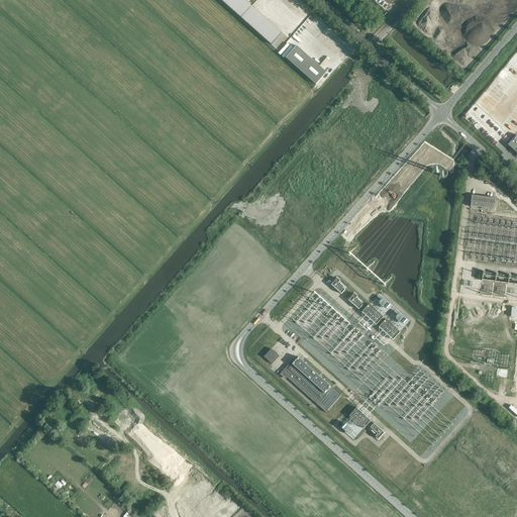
[(245,0),(221,0),(242,18),(252,7),(245,0)]
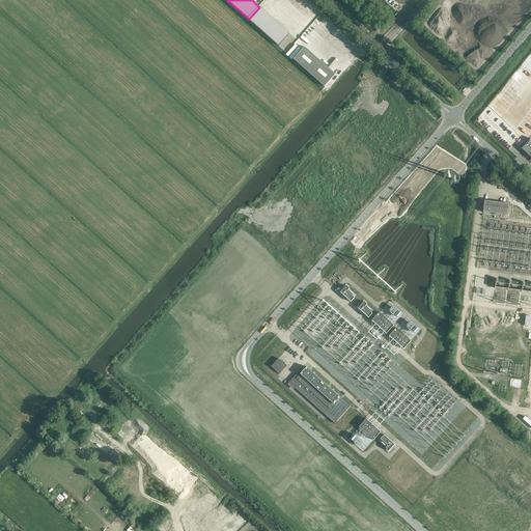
[(259,7),(249,19),(279,46),(289,33),(259,7)]
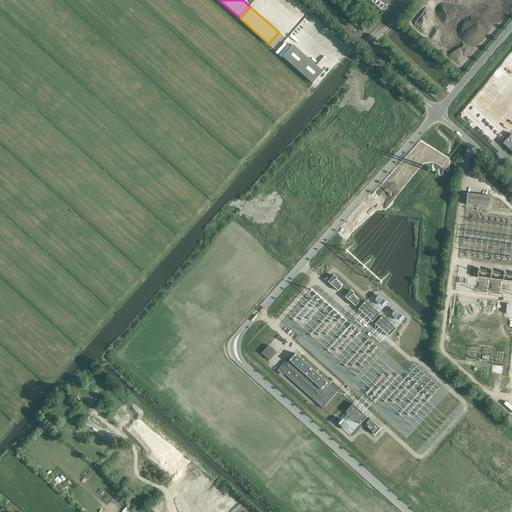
[(324,72),(294,45),(283,57),(313,84),(324,72)]
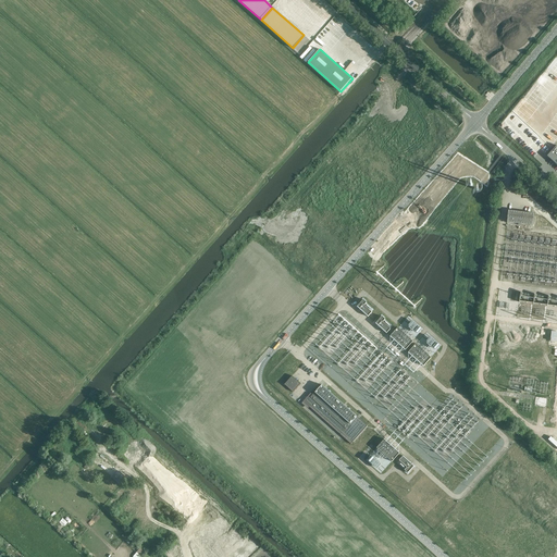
[(506,122),(519,134),(527,126),(512,113),(506,122)]
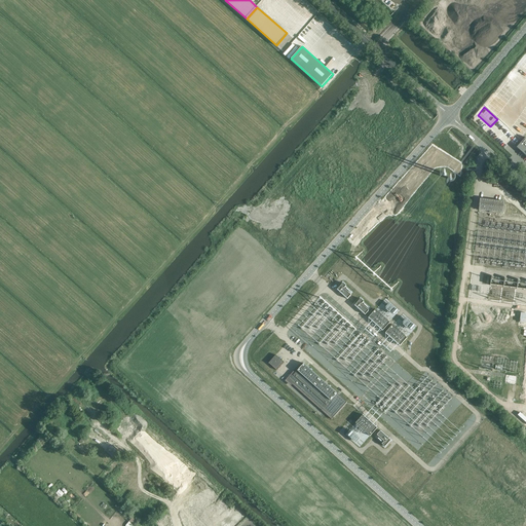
[(525,137),(525,138),(517,148),(525,155),(525,137)]
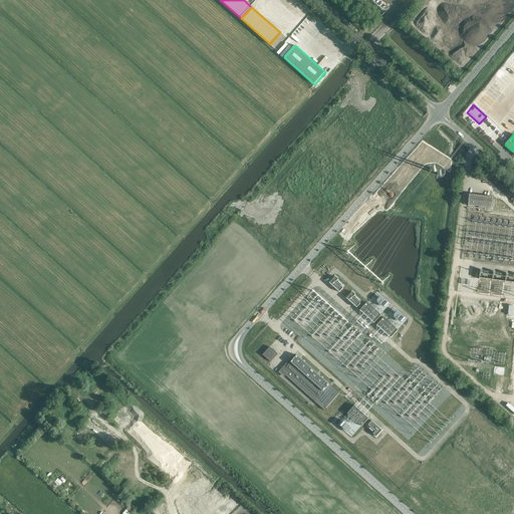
[(482,196),(469,194),(469,196),(468,201),(469,201),(468,206),(478,207),(478,208),(481,208),(481,207),(492,209),(492,204),(493,204),(493,197),(491,197),(482,196)]
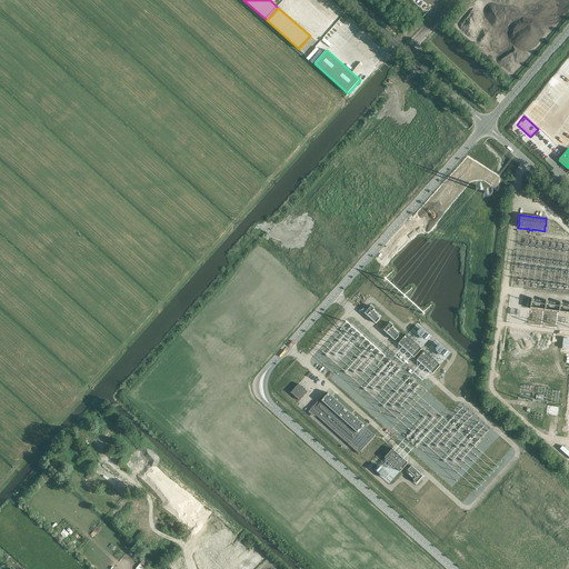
[(375,309),(371,306),(365,313),(376,323),(380,319),(372,312),(375,309)]
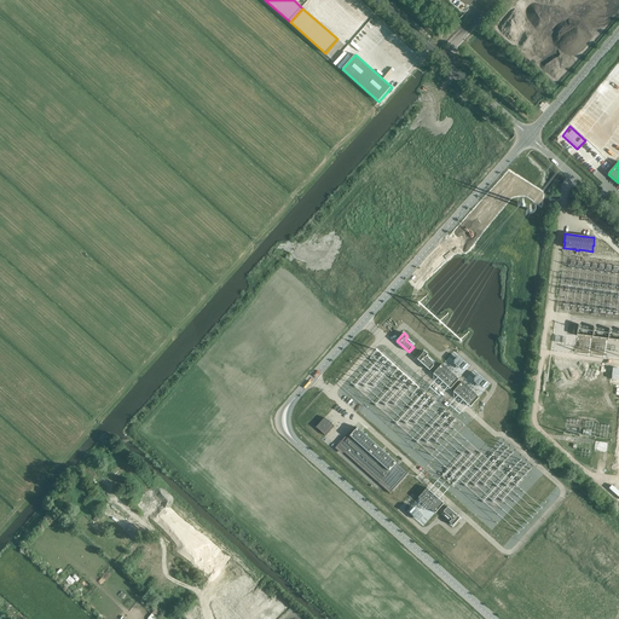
[(451,357),(455,358),(451,363),(457,368),(437,364),(431,370),(434,372),(433,374),(469,403),(472,404),(484,389),(490,383),(481,376),(480,379),(479,383),(475,387),(472,386),(472,383),(470,386),(461,385),(464,381),(466,382),(469,363),(453,351),(451,357)]
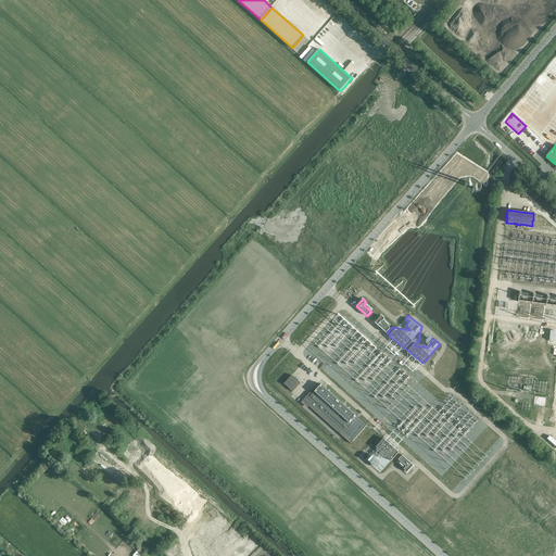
[(384,319),(381,316),(375,323),(386,332),(390,328),(382,321),(384,319)]
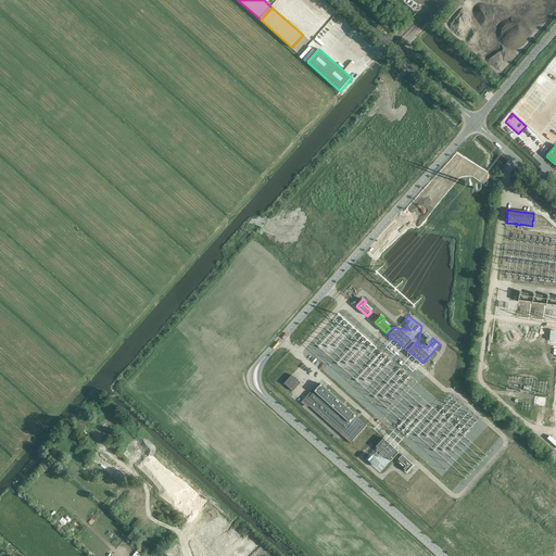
[(300,382),(292,376),(285,383),(292,391),(300,382)]
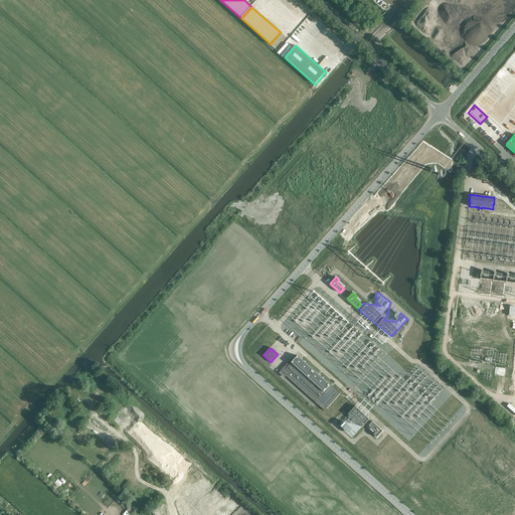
[(288,363),(279,373),(285,378),(286,376),(324,410),(340,393),(330,385),(298,356),(291,363),(289,365),(288,363)]
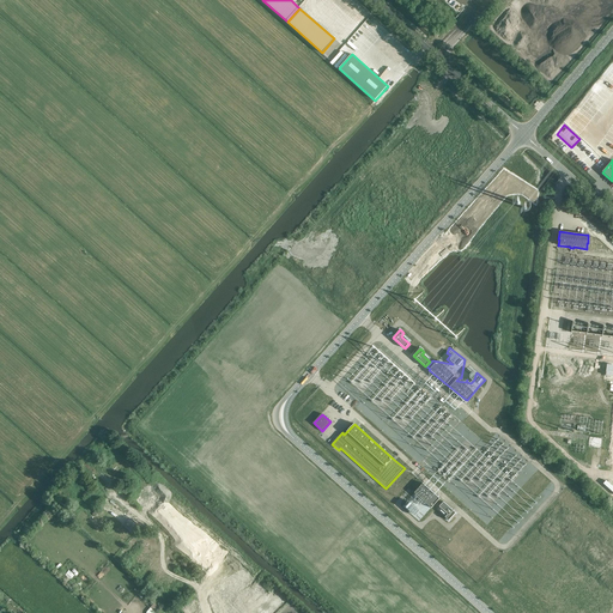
[(425,483),(411,497),(412,498),(405,505),(419,520),(441,498),(425,483)]
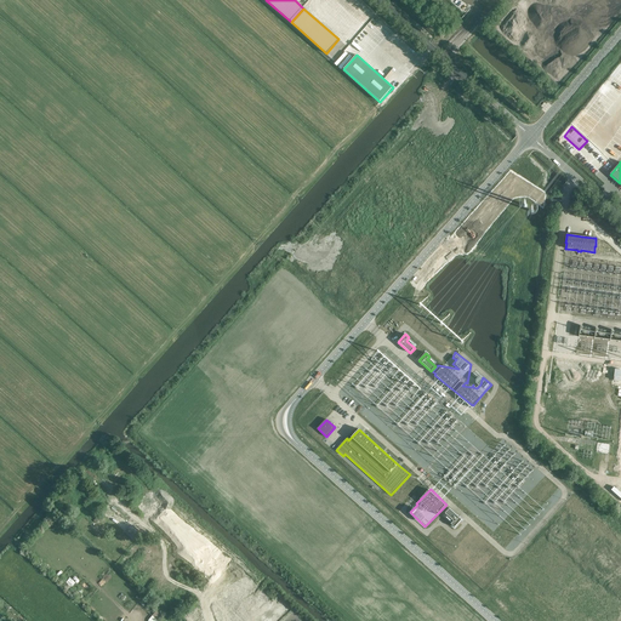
[(449,508),(445,513),(454,522),(451,524),(455,528),(461,520),(449,508)]
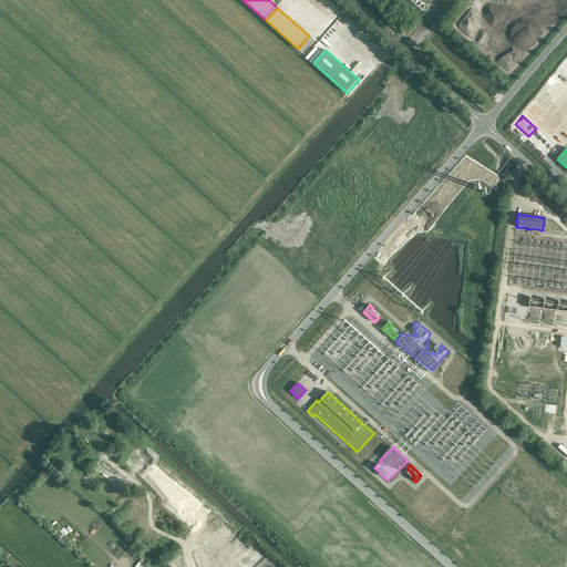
[(172,526),(166,521),(162,524),(167,531),(172,526)]
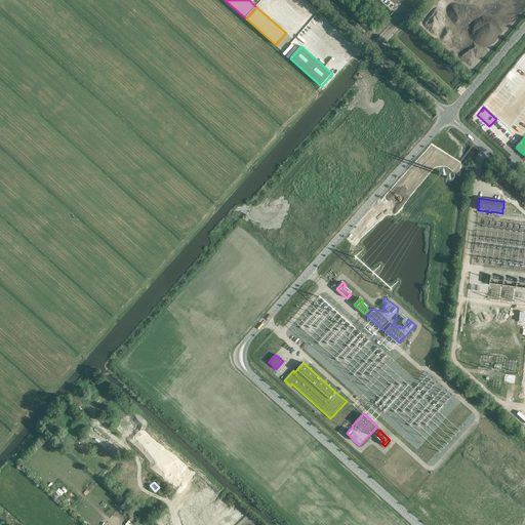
[(64,493),(58,488),(55,492),(61,497),(64,493)]
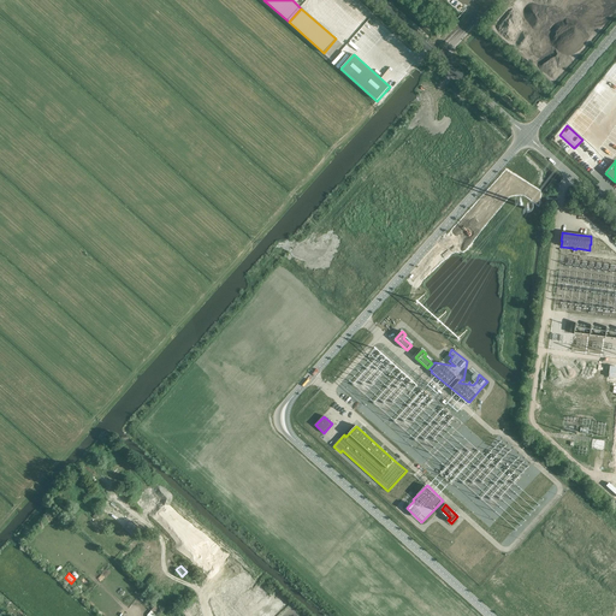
[(147,615),(148,615),(153,615),(160,609),(155,605),(147,615)]
